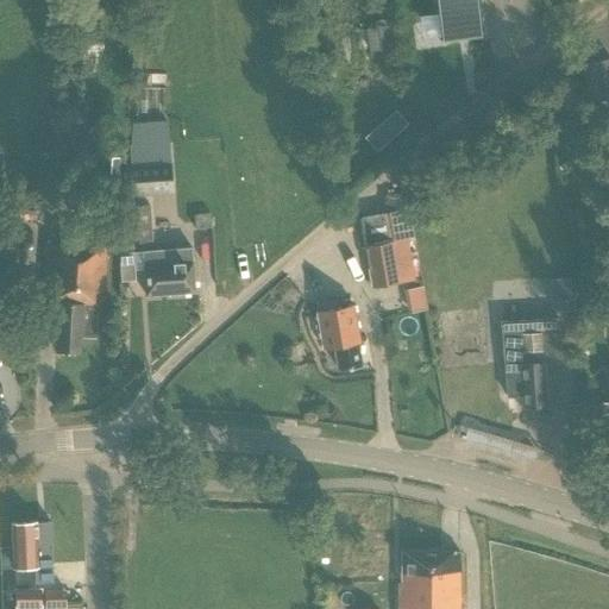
[(483,37),(477,0),(437,0),(444,43),(462,41),(469,39),(483,37)]
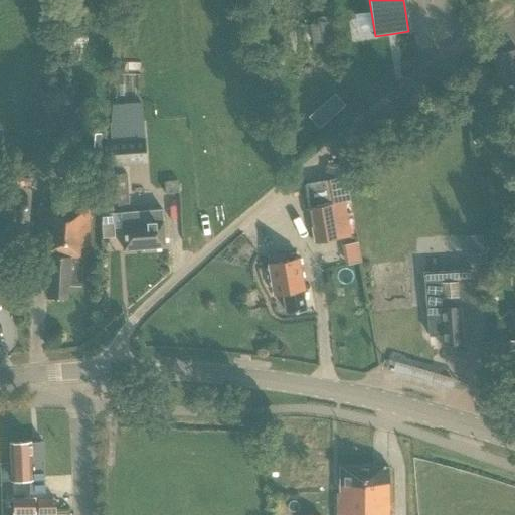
[(300,27),(302,45),(314,43),(331,41),(328,23),(312,25),(300,27)]
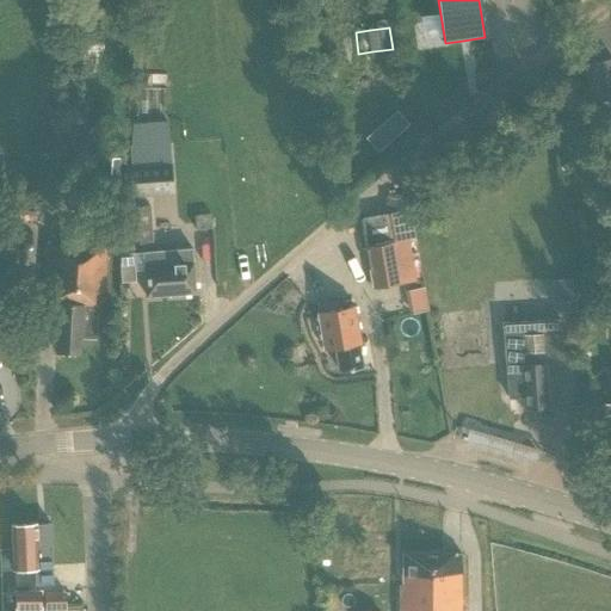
[(167,118),(133,122),(135,144),(168,142),(167,118)]
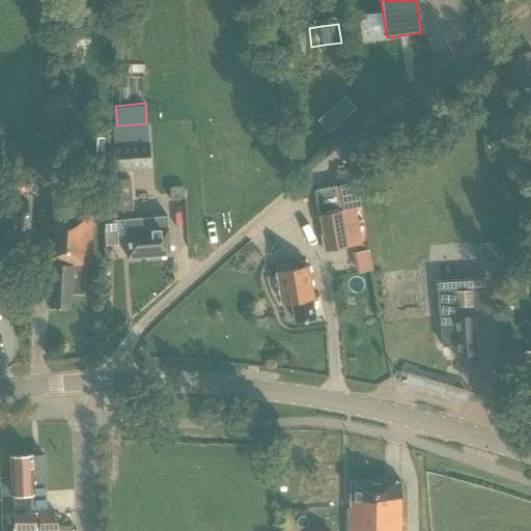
[(113,127),(114,145),(111,145),(113,171),(150,169),(146,123),(117,126),(113,127)]
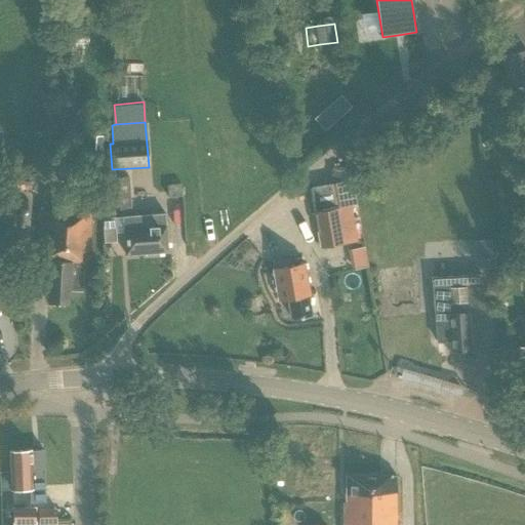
[(87,135),(84,163),(106,163),(107,137),(87,135)]
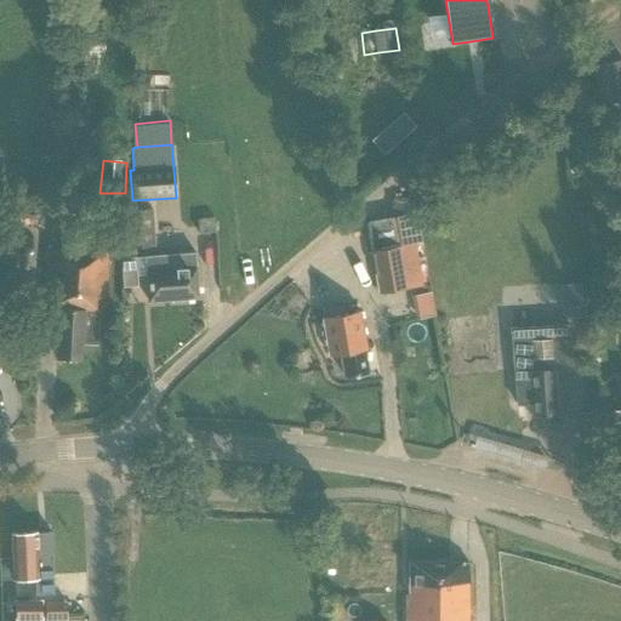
[(129,210),(132,248),(154,245),(152,208),(129,210)]
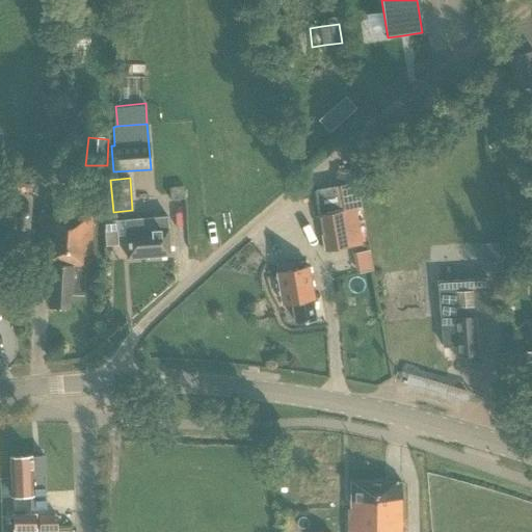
[(352,180),(341,182),(345,203),(356,202),(352,180)]
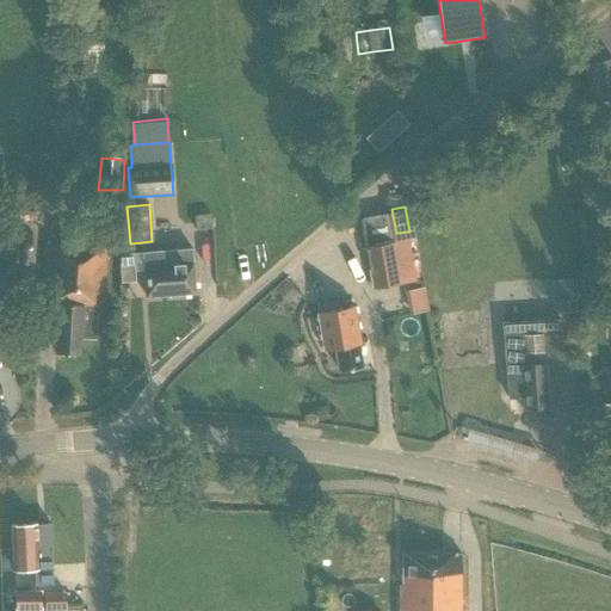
[(193,215),(195,229),(211,228),(210,214),(193,215)]
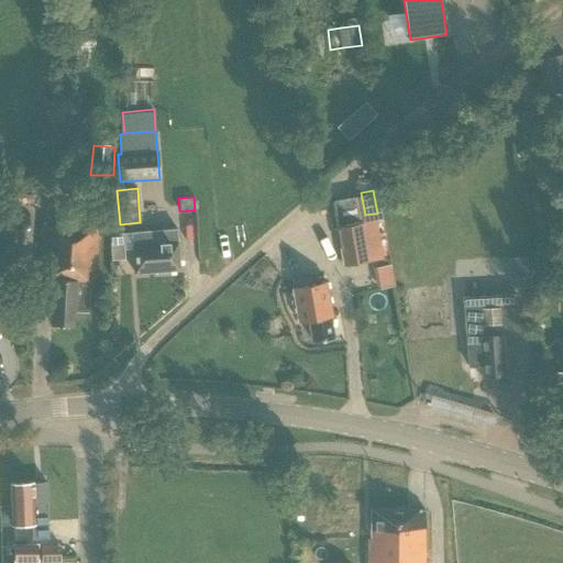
[(338,228),(344,266),(384,260),(377,221),(338,228)]
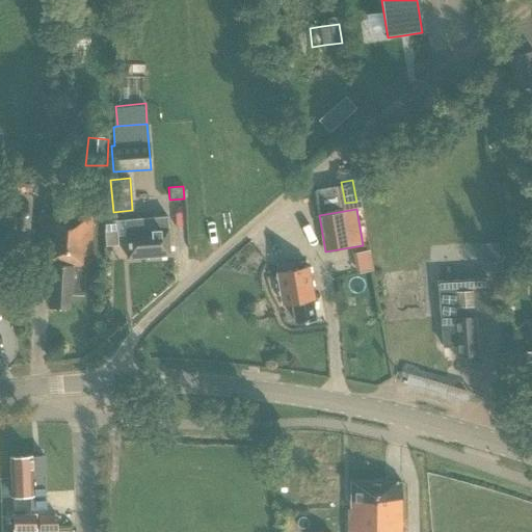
[(71,309),(72,295),(88,296),(90,275),(95,215),(42,211),(38,257),(53,258),(49,308),(71,309)]
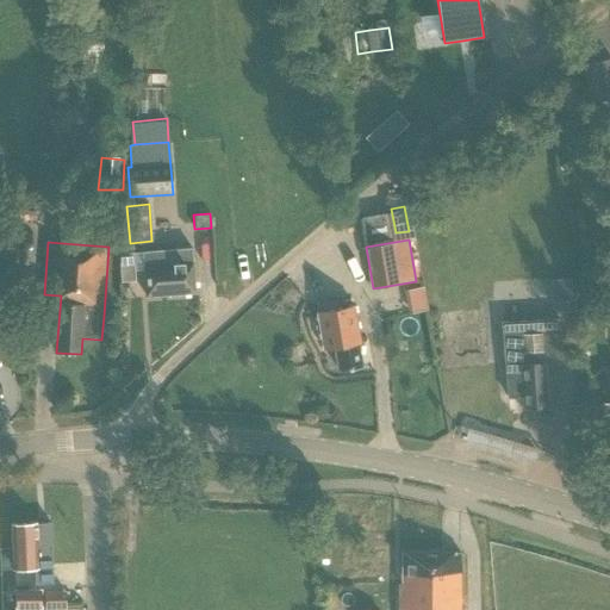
[(193,248),(144,253),(147,297),(197,293),(193,248)]
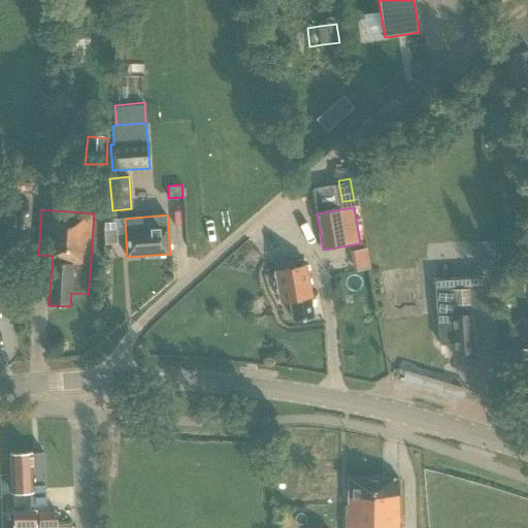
[(117,223),(104,224),(106,244),(119,243),(117,223)]
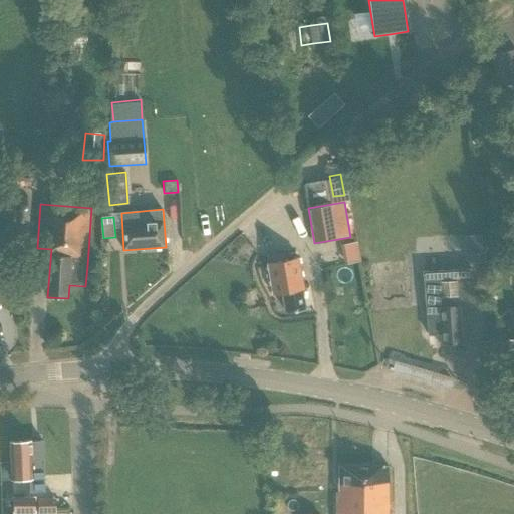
[(284,252),(267,255),(268,263),(274,295),(283,293),(286,313),(306,309),(302,290),(304,289),(299,258),(285,260),(284,252)]
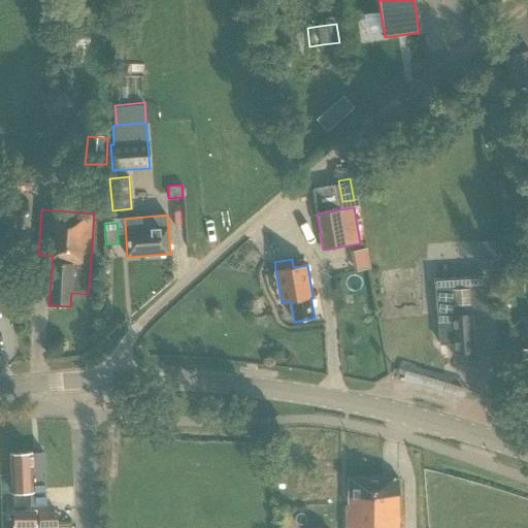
[(0,266),(0,288),(8,288),(8,266),(0,266)]
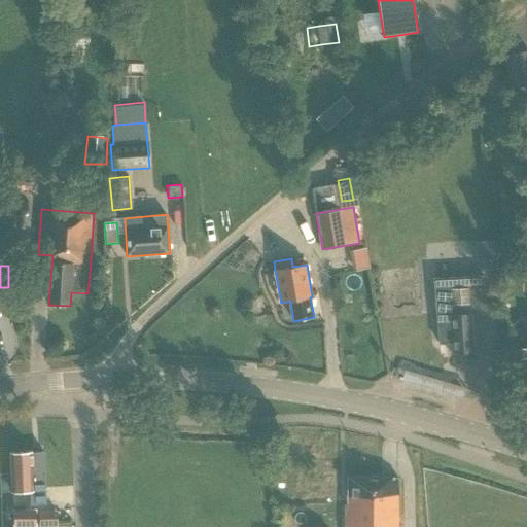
[(498,273),(500,297),(511,297),(510,273),(498,273)]
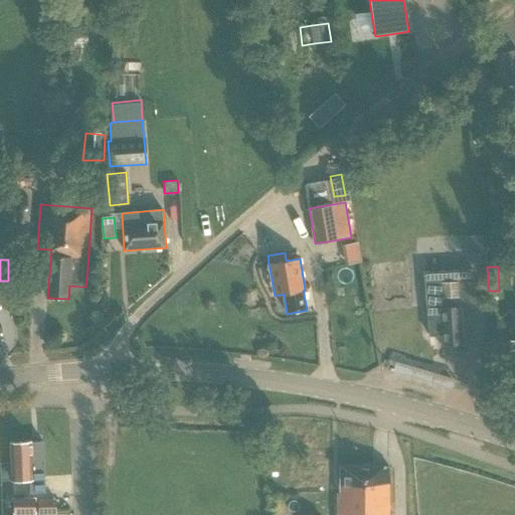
[(471,270),(424,273),(430,336),(443,335),(443,345),(464,342),(461,307),(474,305),(471,270)]
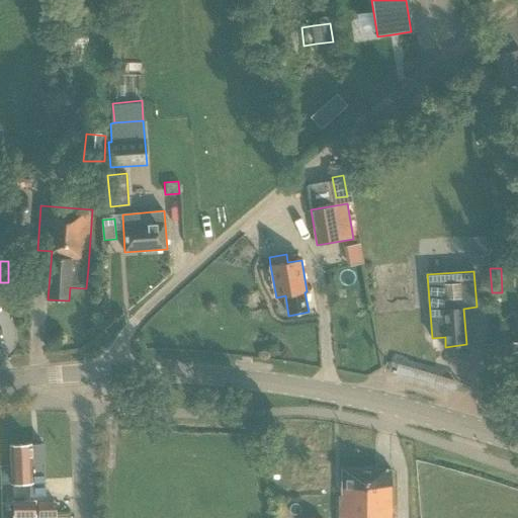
[(458,384),(399,367),(396,378),(455,396),(458,384)]
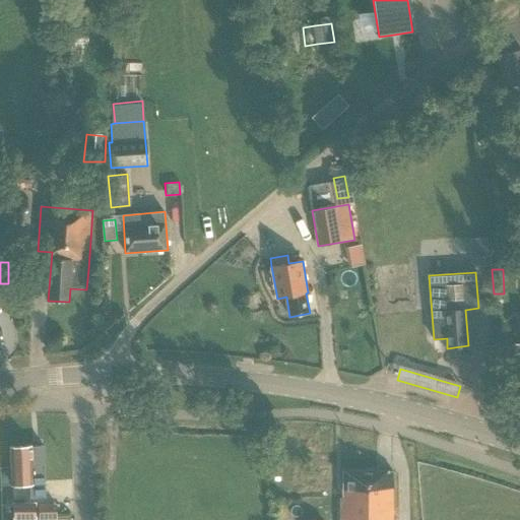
[(44,446),(31,447),(31,446),(11,448),(13,484),(30,483),(31,498),(46,497),(44,446)]
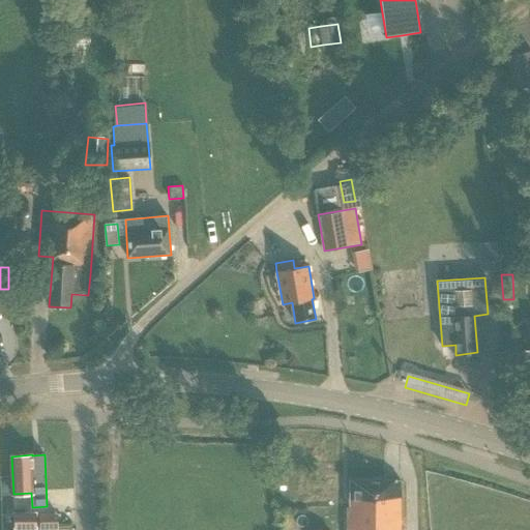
[(401,529),(401,480),(384,480),(384,479),(351,479),(351,499),(353,498),(353,507),(348,507),(348,529),(401,529)]
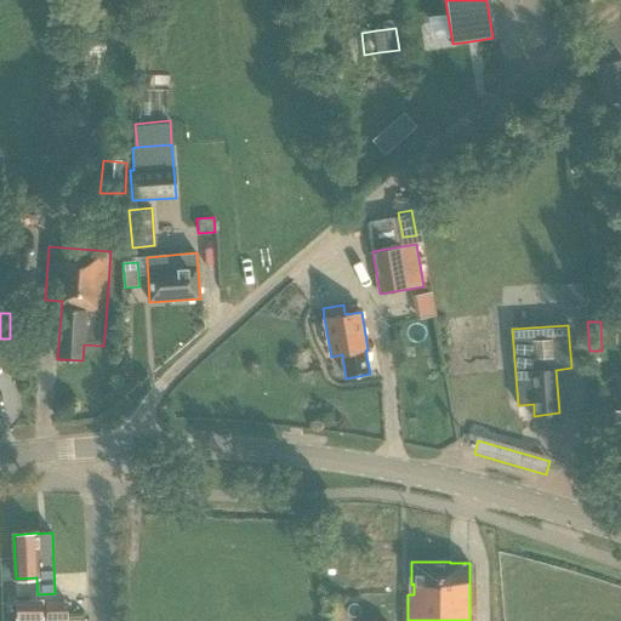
[(68,603),(46,604),(47,613),(43,613),(43,602),(17,602),(17,620),(43,620),(43,619),(47,619),(47,620),(68,619),(68,603)]
